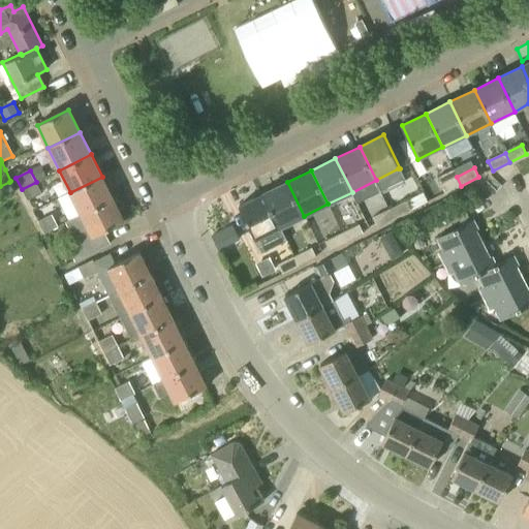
[(102,177),(70,192),(82,215),(113,199),(102,177)]
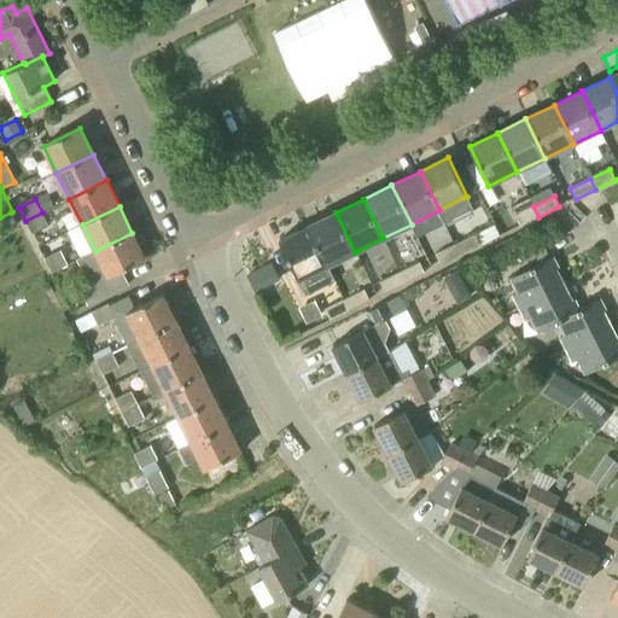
[(520,226),(538,217),(534,207),(516,215),(520,226)]
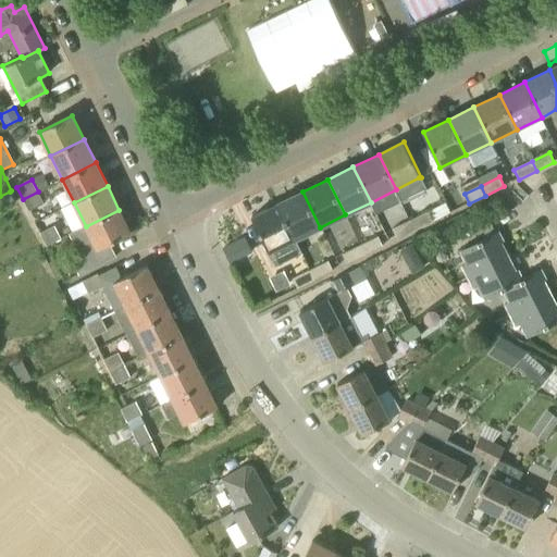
[(44,205),(38,192),(23,199),(29,212),(44,205)]
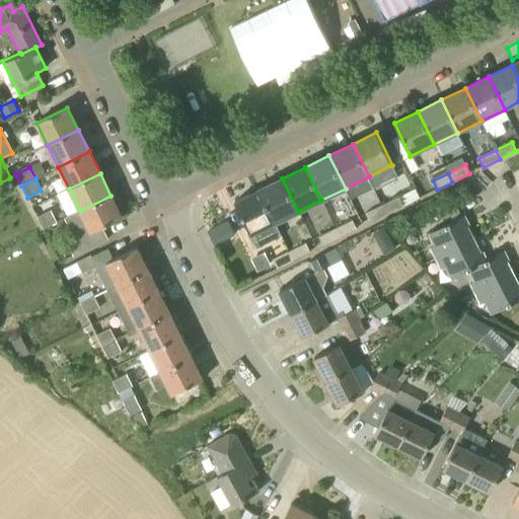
[(258,191),(275,223),(298,212),(282,178),(258,191)]
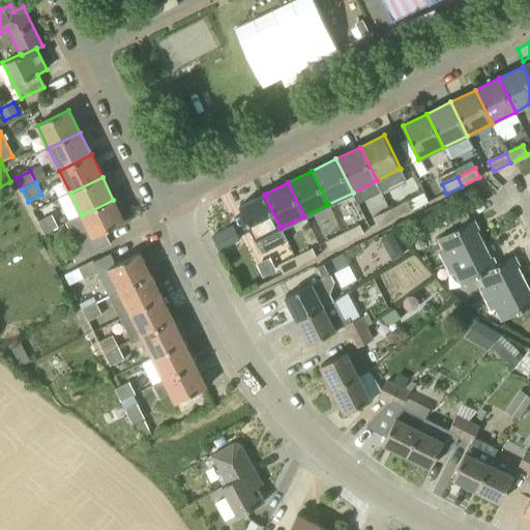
[(281,228),(264,195),(239,206),(256,240),(281,228)]
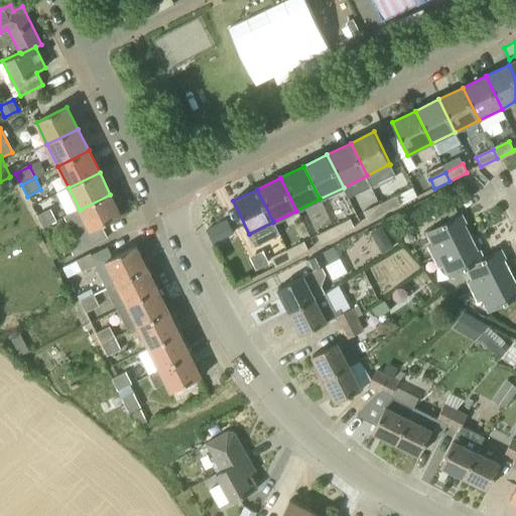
[(110,195),(80,210),(65,217),(78,243),(70,247),(74,255),(108,238),(102,226),(121,217),(110,195)]
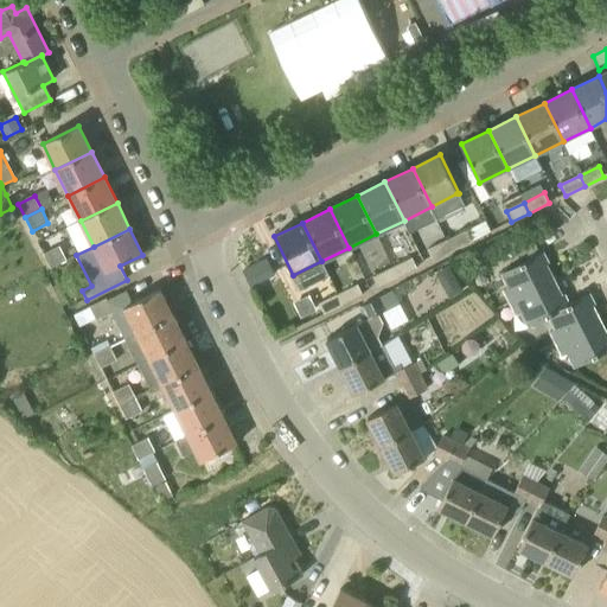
[(448,240),(453,250),(472,242),(466,231),(448,240)]
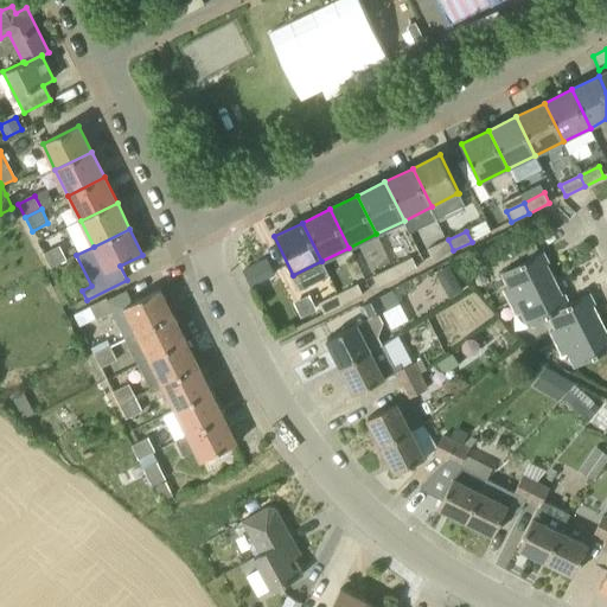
[(433,261),(453,250),(448,240),(428,250),(433,261)]
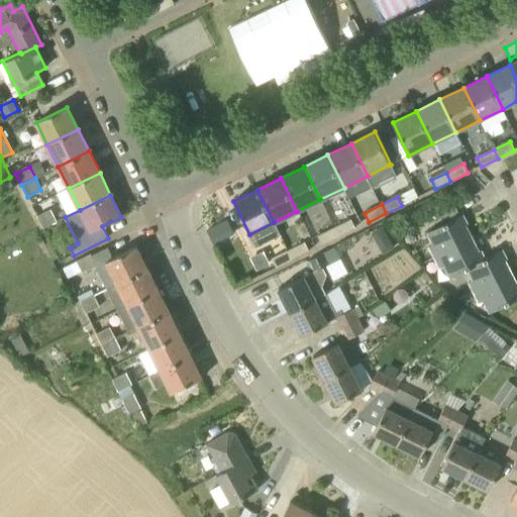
[(43,228),(57,221),(50,209),(37,216),(43,228)]
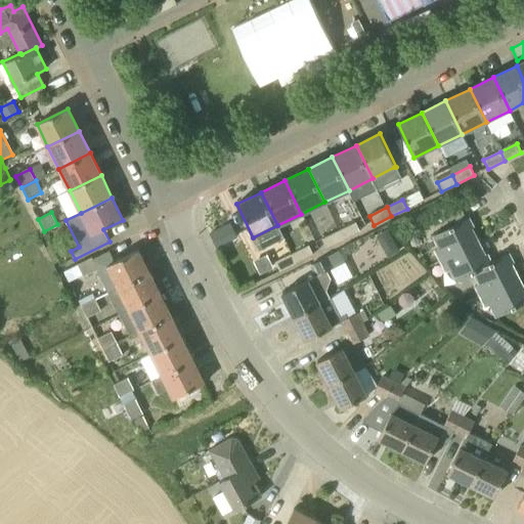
[(436,253),(440,261),(478,242),(467,219),(433,236),(440,250),(436,253)]
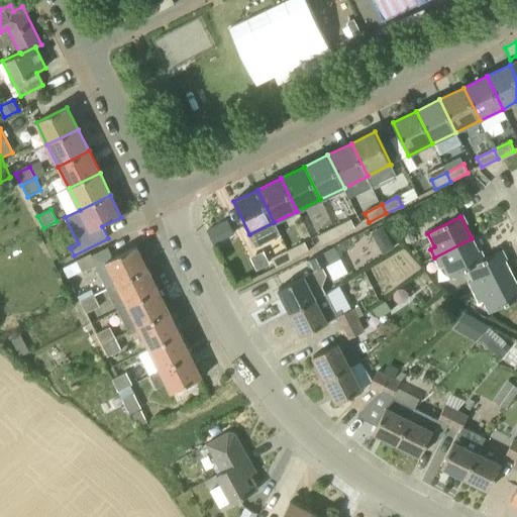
[(334,227),(339,236),(355,229),(350,220),(334,227)]
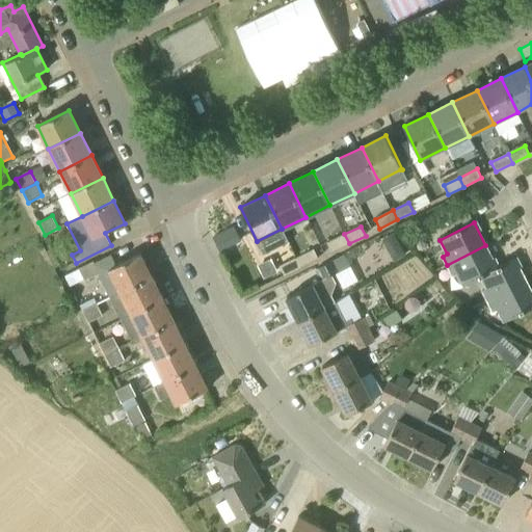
[(220,250),(228,247),(221,234),(213,237),(220,250)]
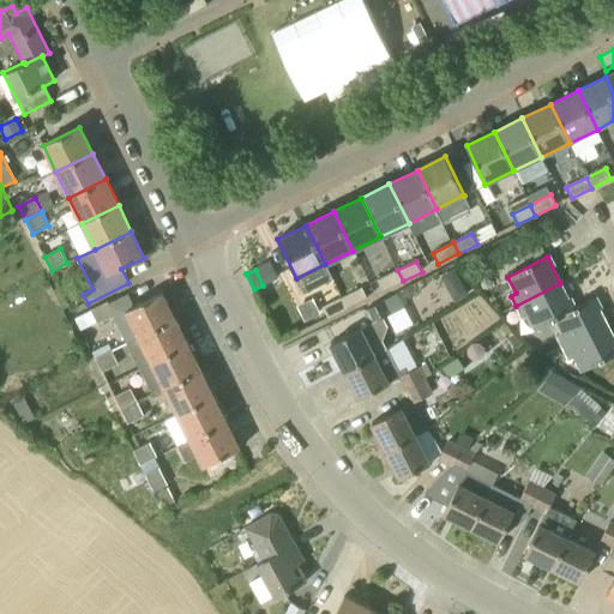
[(384,290),(403,281),(397,270),(378,280),(384,290)]
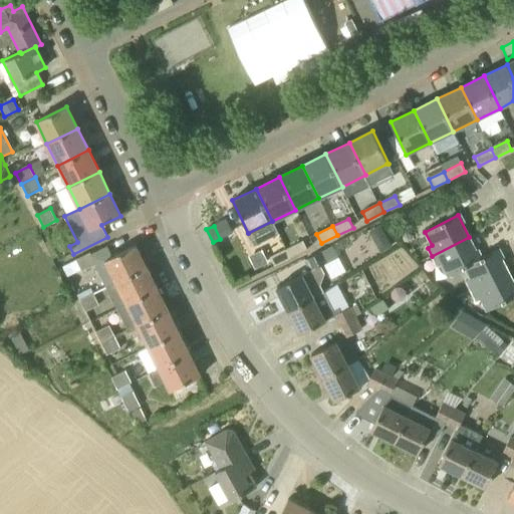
[(392,246),(387,236),(380,239),(378,247),(380,252),(392,246)]
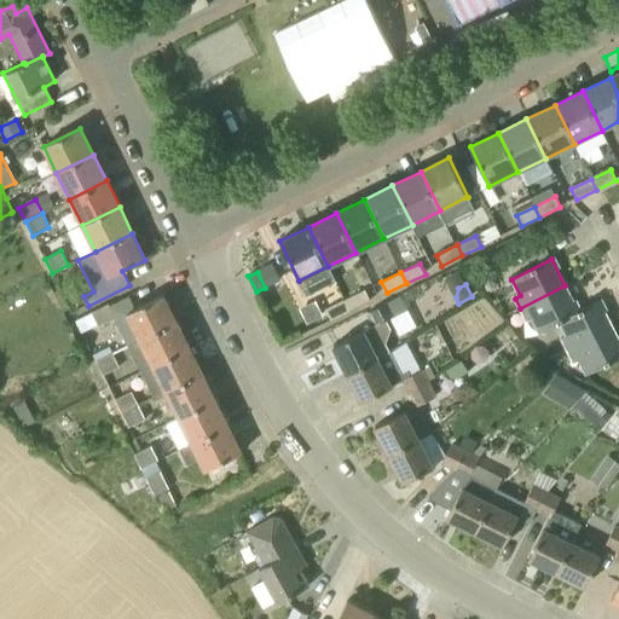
[(539,331),(560,320),(578,311),(565,285),(520,308),(526,319),(531,317),(539,331)]
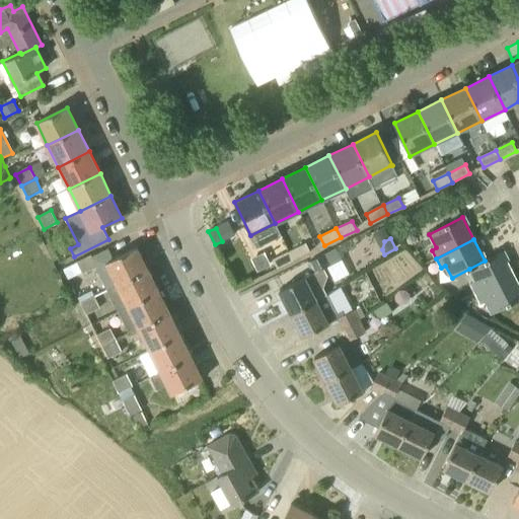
[(96,268),(106,290),(148,270),(133,240),(102,255),(105,263),(96,268)]
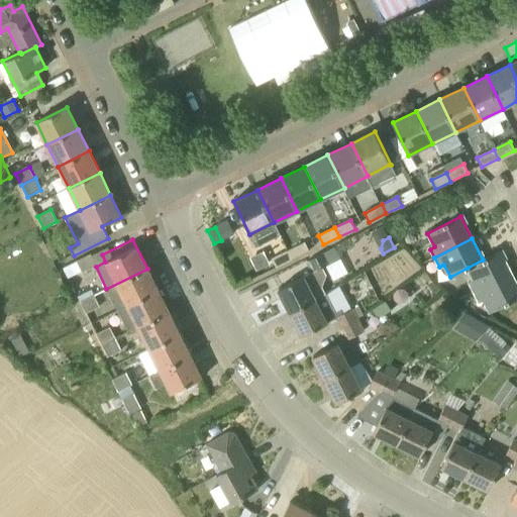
[(288,250),(292,260),(309,251),(305,242),(288,250)]
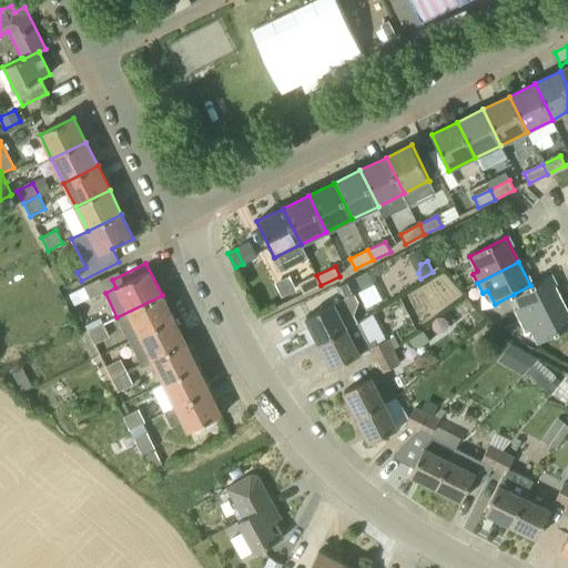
[(337,287),(343,298),(306,317),(320,343),(356,324),(352,316),(361,305),(354,294),(374,284),(367,272),(337,287)]
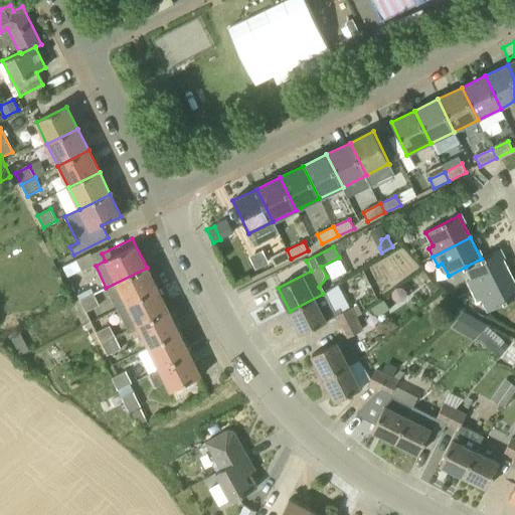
[(276,267),(291,259),(287,249),(271,258),(276,267)]
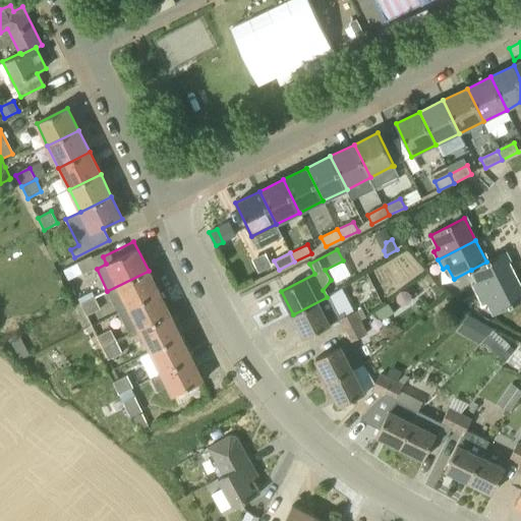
[(83,274),(97,268),(90,253),(76,261),(83,274)]
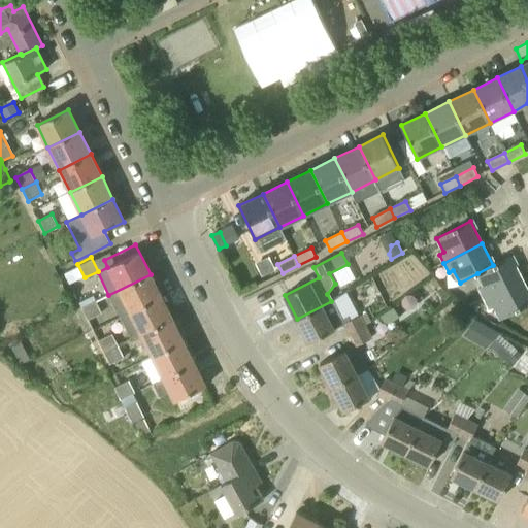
[(480,290),(484,299),(522,279),(510,257),(493,265),(477,273),(484,288),(480,290)]
